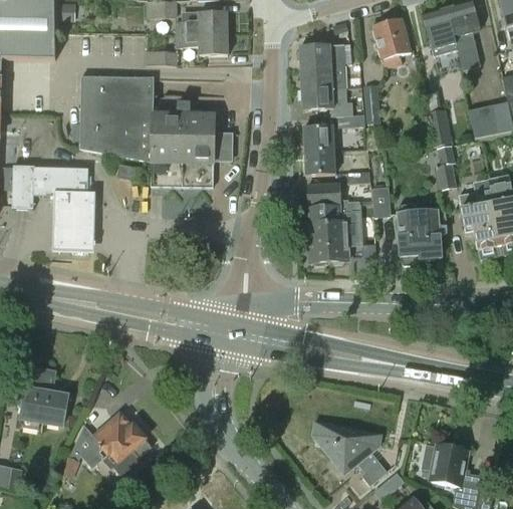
[(0,0),(0,56),(3,57),(55,58),(54,0),(0,0)]
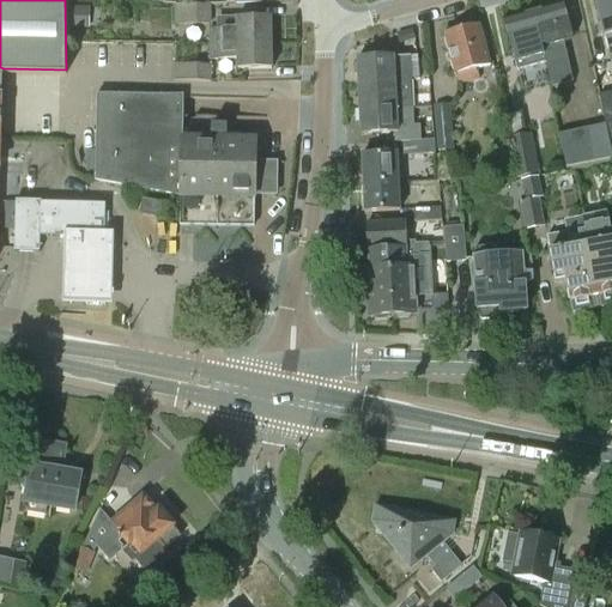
[(176,20),(211,20),(211,0),(176,0),(176,20)]
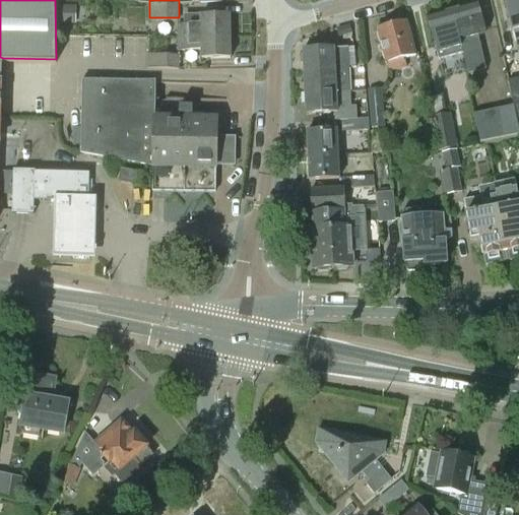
[(452,6),(464,51),(471,73),(488,68),(477,31),(485,29),(476,0),(473,0),(452,6)]
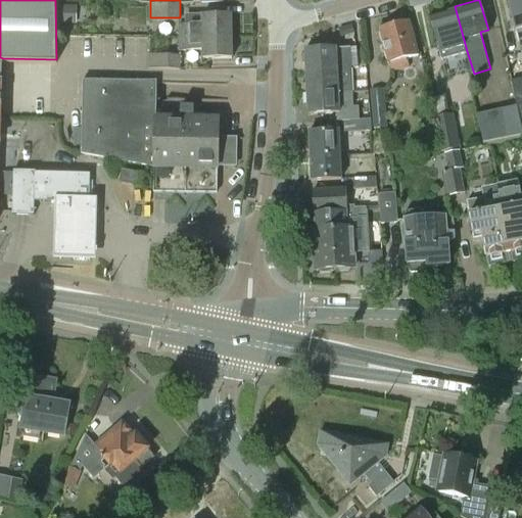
[(509,0),(521,47),(521,0),(509,0)]
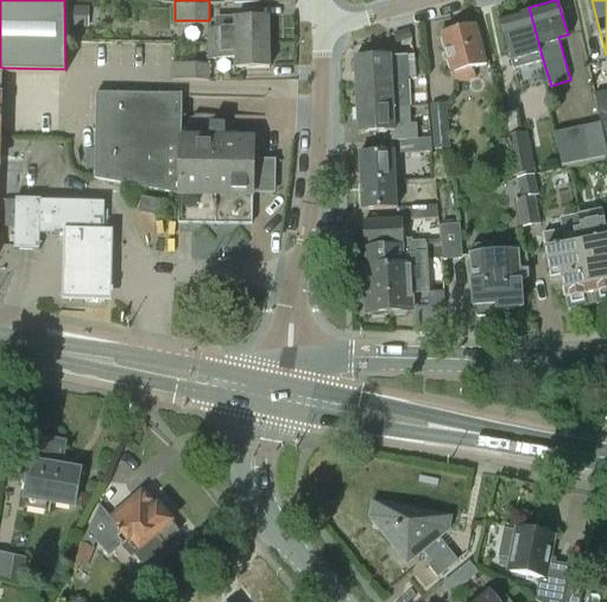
[(65,2),(67,24),(87,23),(86,2),(65,2)]
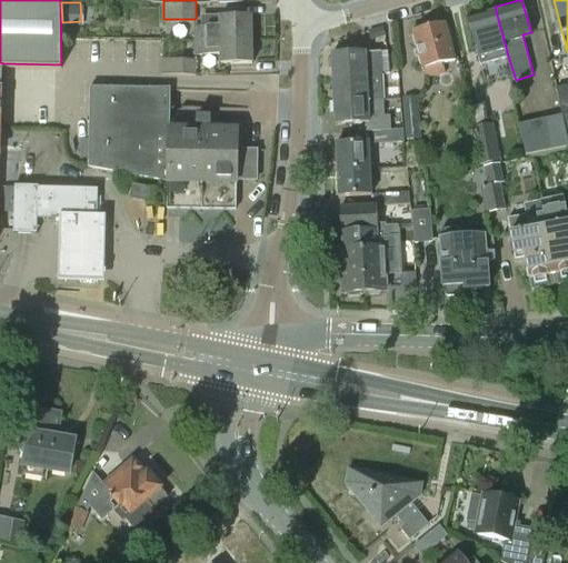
[(481,62),(508,56),(495,7),(468,13),(481,62)]
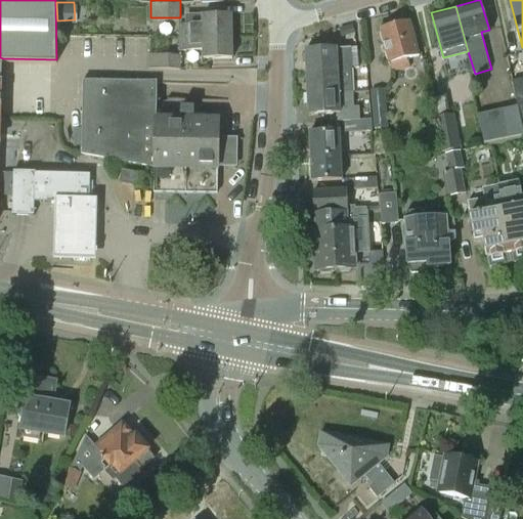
[(189,20),(179,20),(180,34),(232,33),(231,11),(189,11),(189,20)]
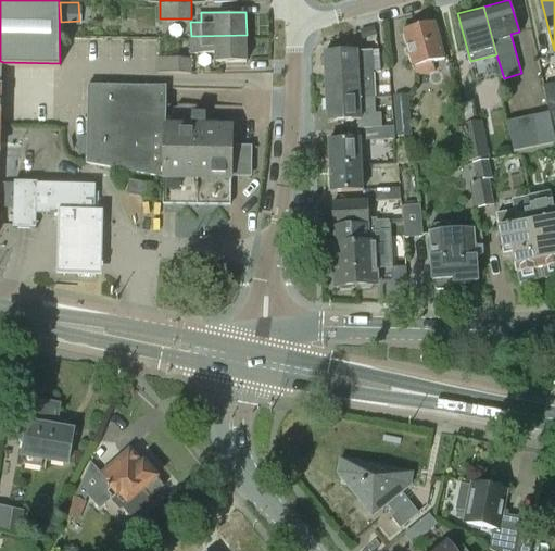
[(403,27),(413,63),(415,63),(417,72),(436,67),(433,58),(444,55),(436,19),(403,27)]
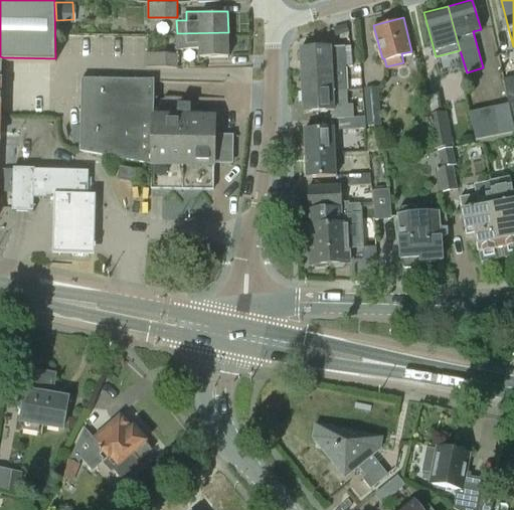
[(228,32),(177,33),(177,46),(200,46),(200,54),(228,54),(228,32)]
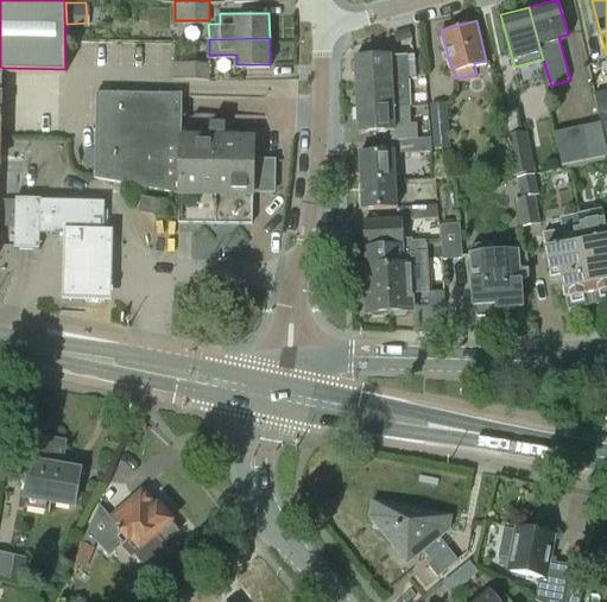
[(415,51),(354,55),(356,81),(391,80),(391,77),(397,77),(397,71),(409,70),(409,74),(416,74),(415,51)]
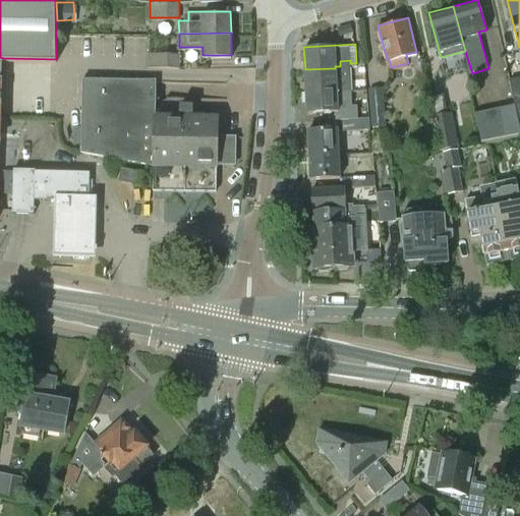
[(149,66),(179,66),(179,52),(149,52),(149,66)]
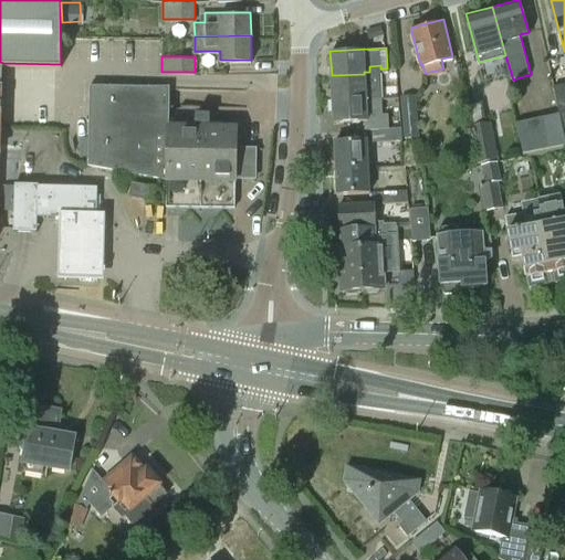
[(3,63),(0,62),(0,233),(13,231),(13,229),(13,201),(11,201),(11,203),(0,202),(0,140),(2,65),(3,63)]
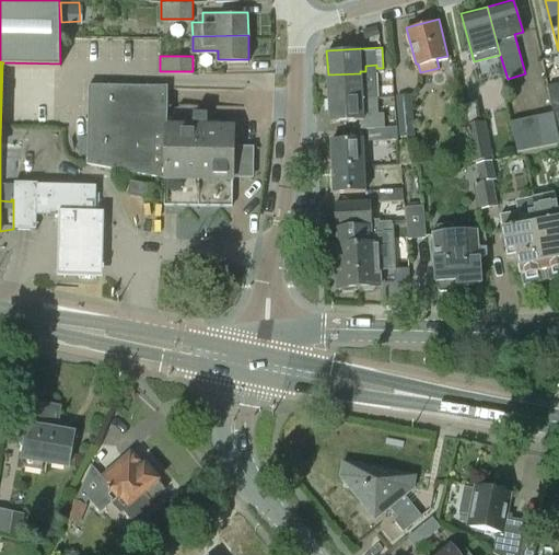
[(360,73),(328,74),(328,96),(361,94),(361,82),(377,81),(376,68),(376,65),(365,66),(365,71),(360,71),(360,73)]
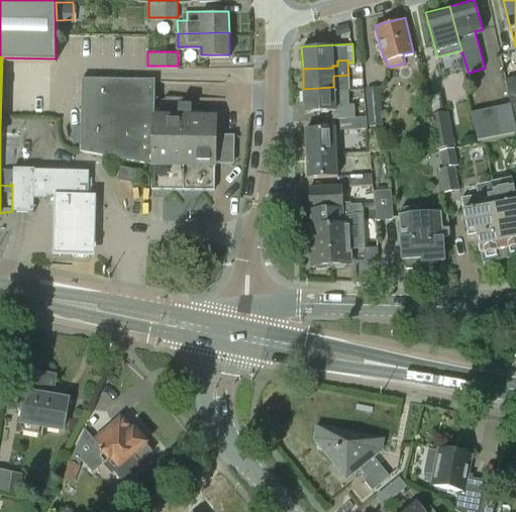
[(515,71),(506,75),(512,99),(515,98),(515,71)]
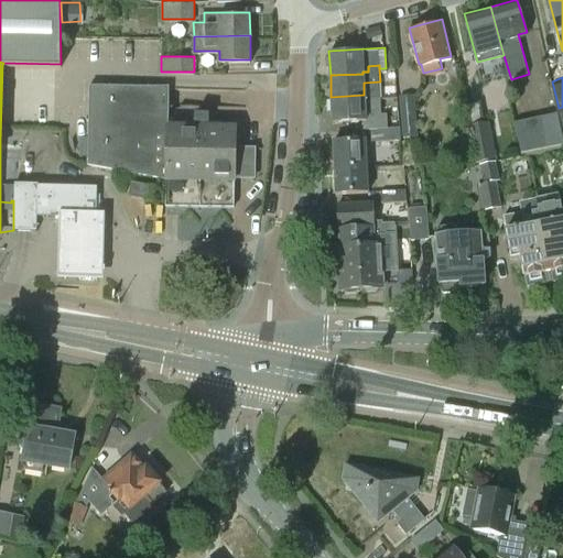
[(89,83),(87,162),(166,177),(166,204),(234,205),(236,126),(208,124),(208,112),(194,112),(194,124),(169,124),(170,85),(89,83)]
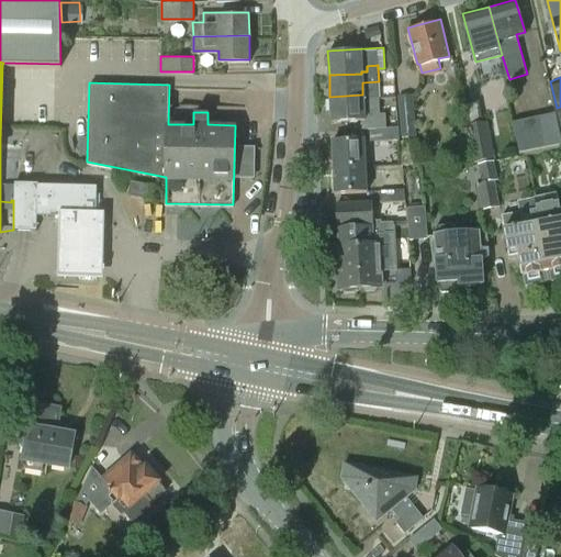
[(397,93),(402,134),(416,132),(413,91),(397,93)]
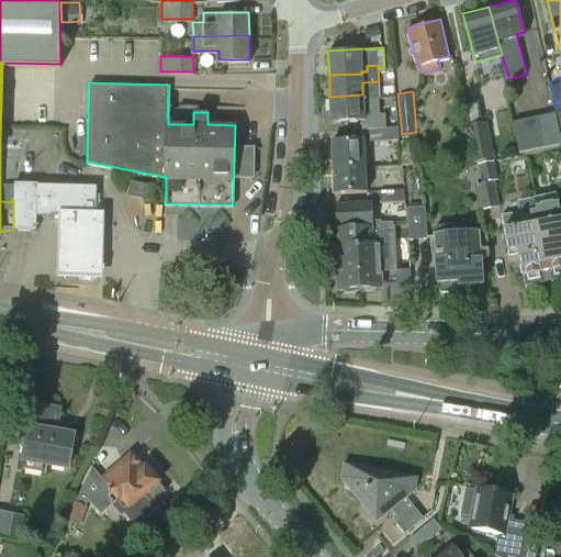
[(362,95),(329,97),(332,119),(361,118),(361,126),(386,124),(385,109),(380,109),(379,93),(362,95)]
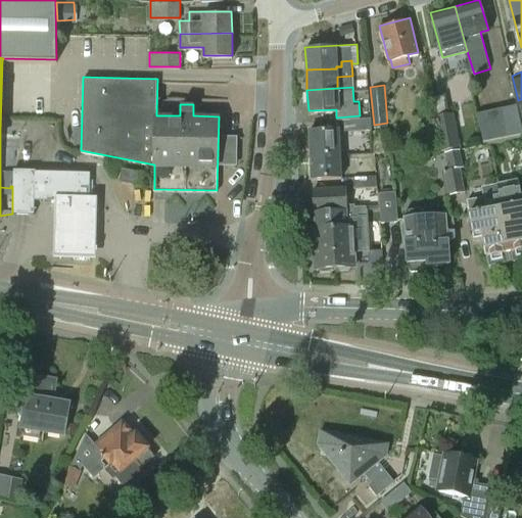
[(479,111),(484,139),(521,131),(521,122),(518,104),(518,103),(479,111)]
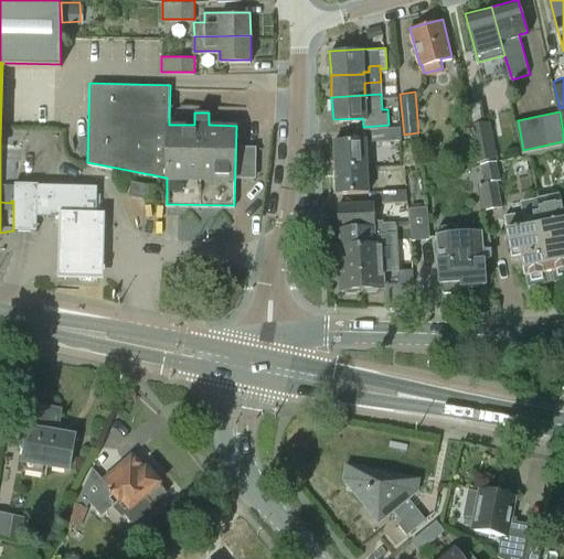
[(495,156),(490,132),(488,119),(472,121),(478,158),(495,156)]
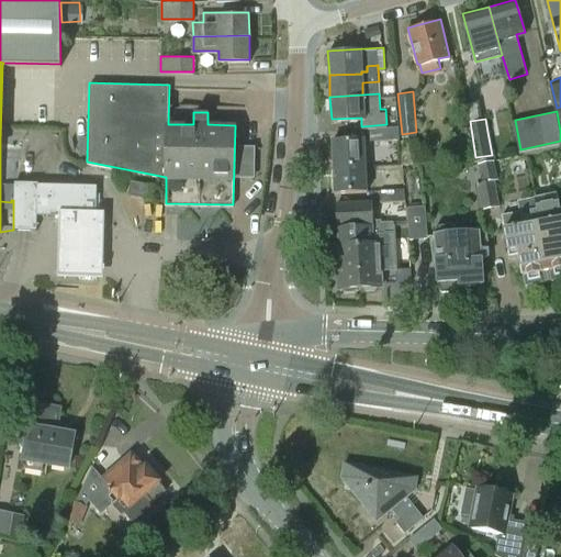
[(368,126),(368,138),(399,136),(397,124),(368,126)]
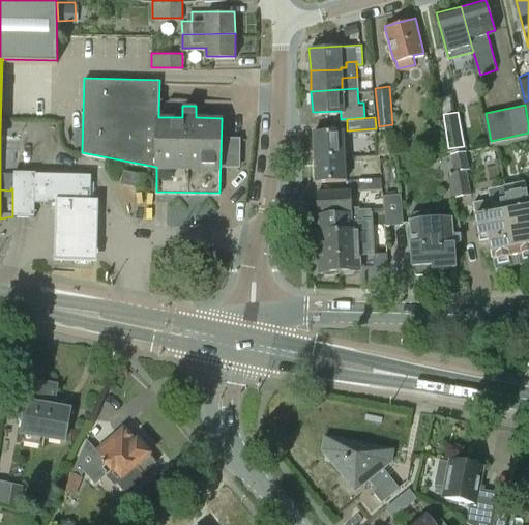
[(313,130),(314,155),(345,153),(344,128),(313,130)]
